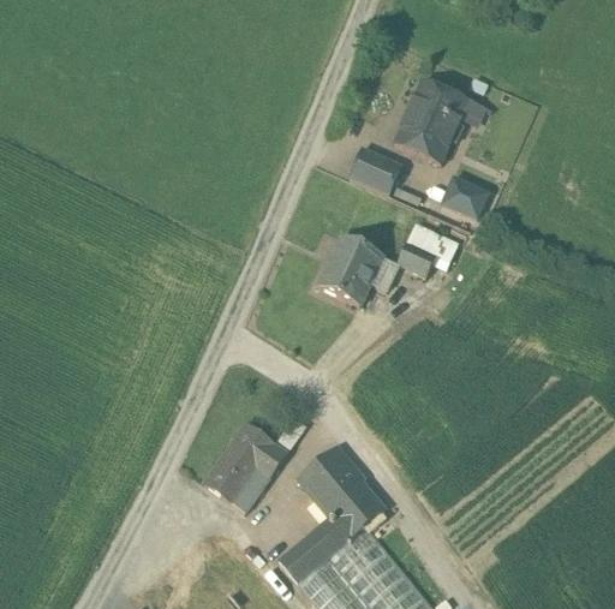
[(422,79),(394,143),(441,165),(469,101),(422,79)]
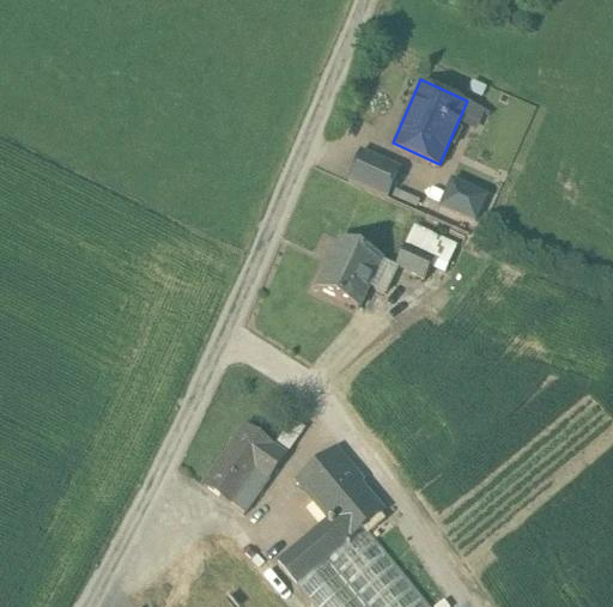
[(400,164),(360,147),(347,176),(387,194),(400,164)]
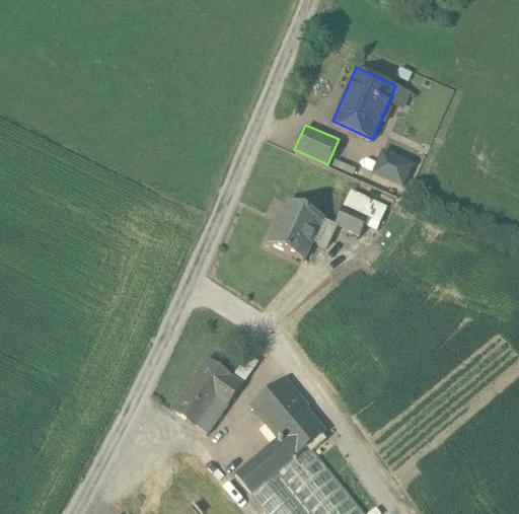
[(336,221),(288,200),(269,240),(303,257),(311,238),(325,245),(336,223),(359,233),(365,221),(375,201),(350,189),(343,205),(336,221)]
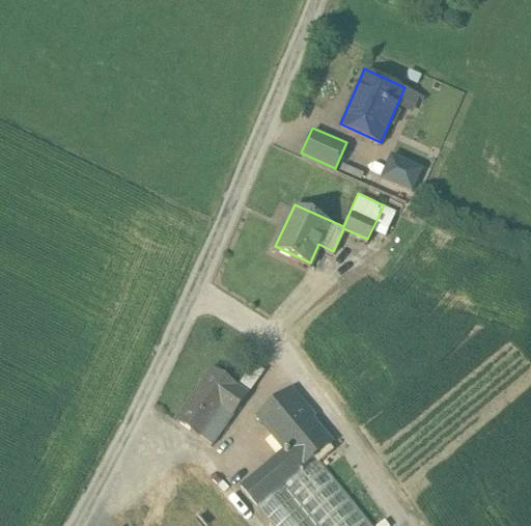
[(395,211),(384,205),(373,226),(385,231),(395,211)]
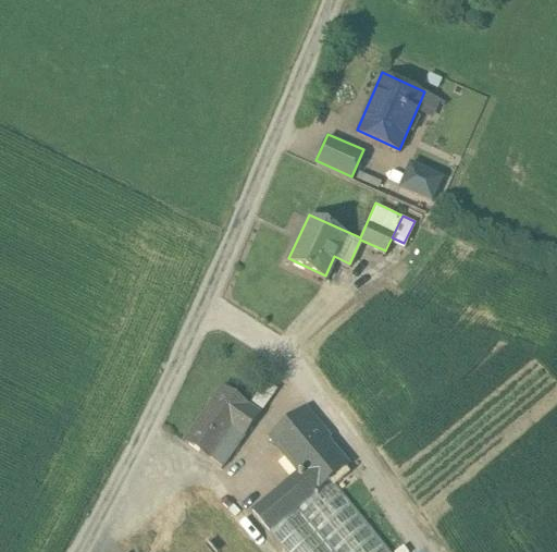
[(223,383),(185,438),(222,464),(259,411),(247,402),(248,401),(223,383)]
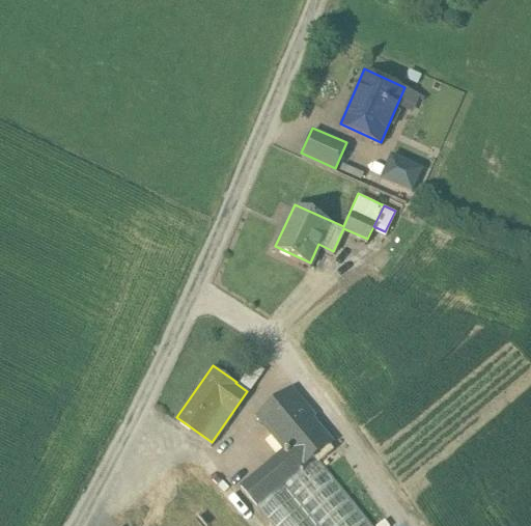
[(305,404),(289,385),(257,411),(286,446),(242,483),(257,502),(315,453),(331,440),(303,406),(305,404)]
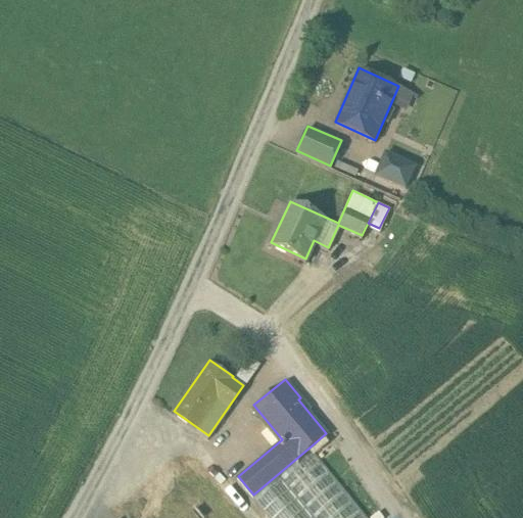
[(369,517),(311,446),(253,495),(267,511),(273,517),(369,517)]
